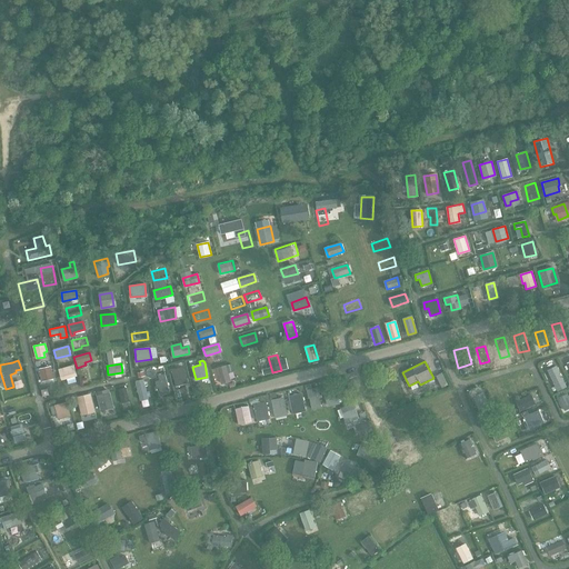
[(61,380),(75,376),(72,366),(59,369),(61,380)]
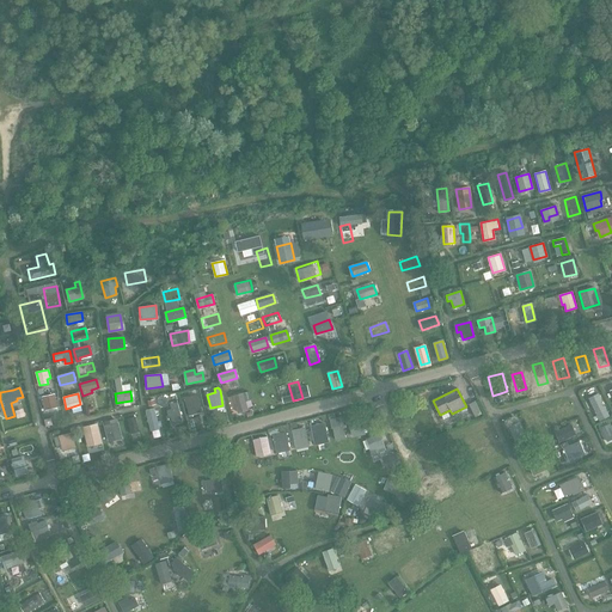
[(239,412),(248,410),(243,393),(234,396),(239,412)]
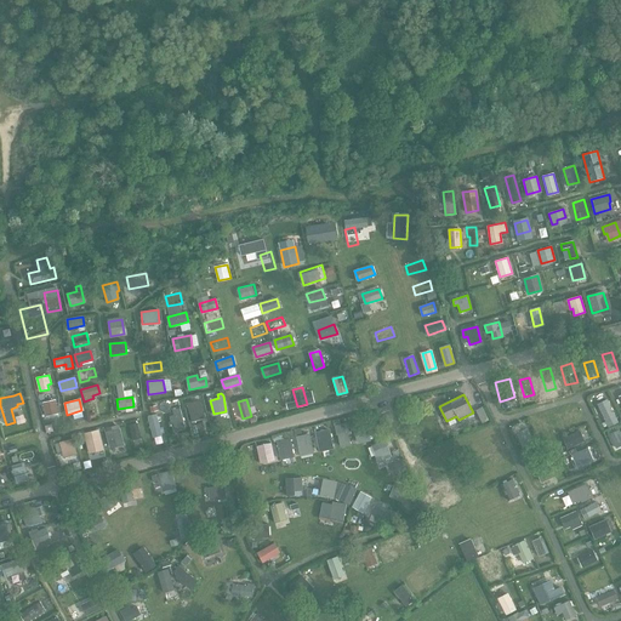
[(607,399),(597,404),(607,425),(610,422),(611,426),(617,422),(607,399)]
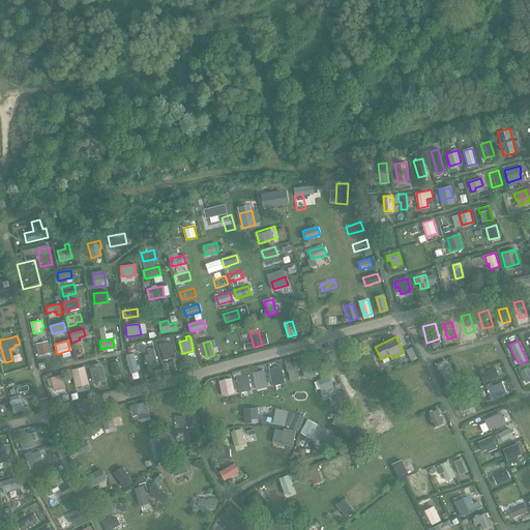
[(47,342),(37,344),(39,355),(50,353),(47,342)]
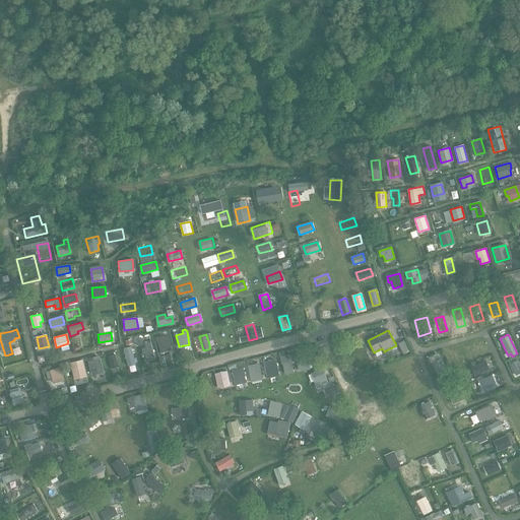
[(156,338),(160,353),(171,350),(167,336),(156,338)]
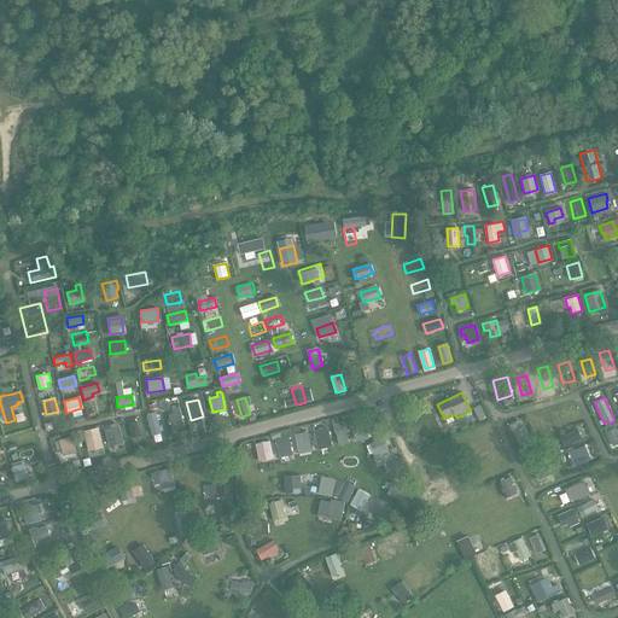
[(173,430),(185,426),(180,412),(169,414),(173,430)]
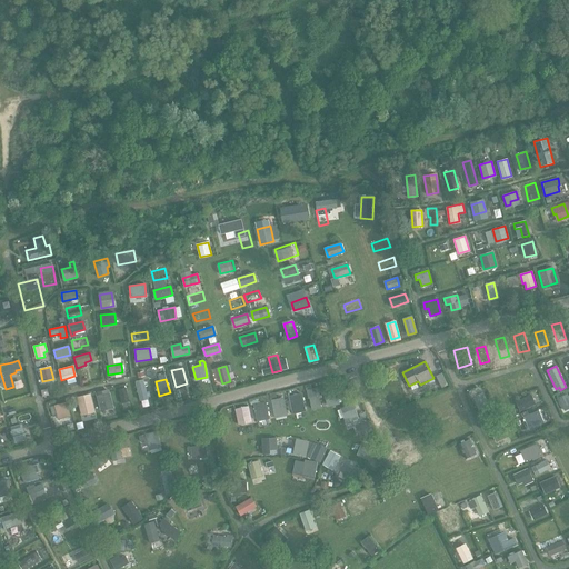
[(516,396),(528,391),(523,380),(511,386),(516,396)]
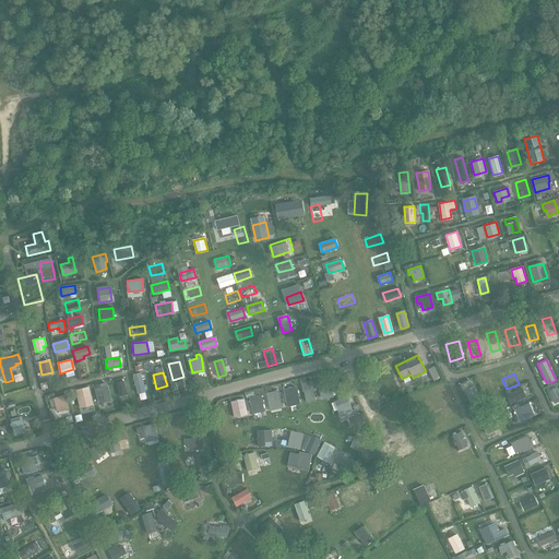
[(146,389),(143,376),(132,379),(135,391),(146,389)]
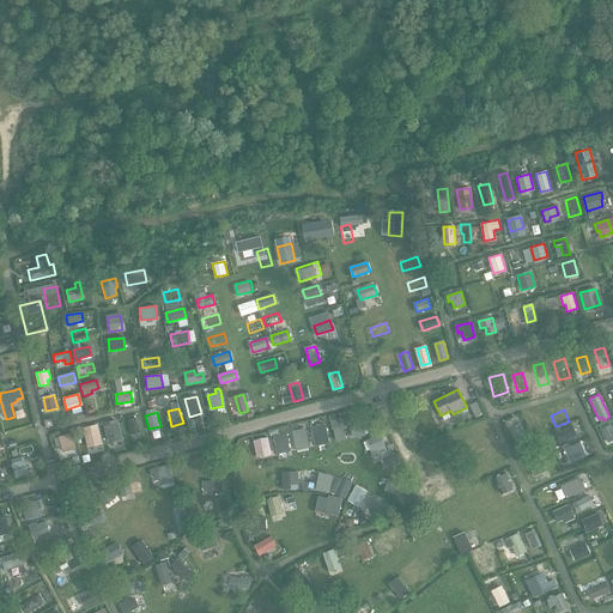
[(352,436),(364,434),(362,417),(349,419),(352,436)]
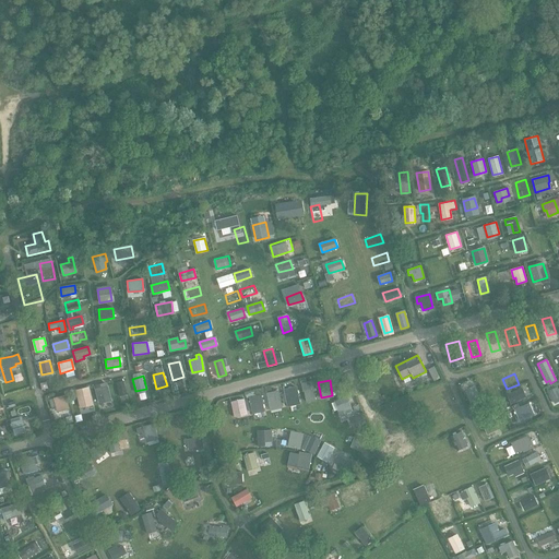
[(127,394),(123,381),(116,383),(119,396),(127,394)]
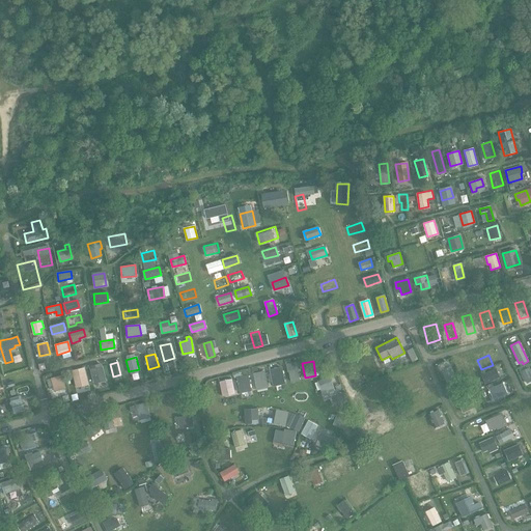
[(299,380),(297,369),(299,369),(297,362),(286,365),(287,371),(289,371),(291,381),(299,380)]
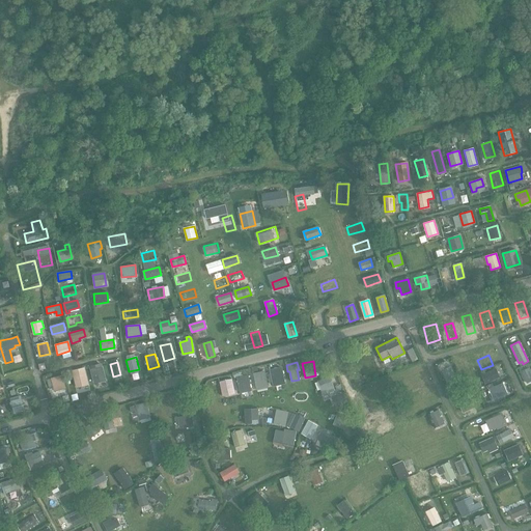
[(470,383),(477,380),(469,362),(462,366),(470,383)]
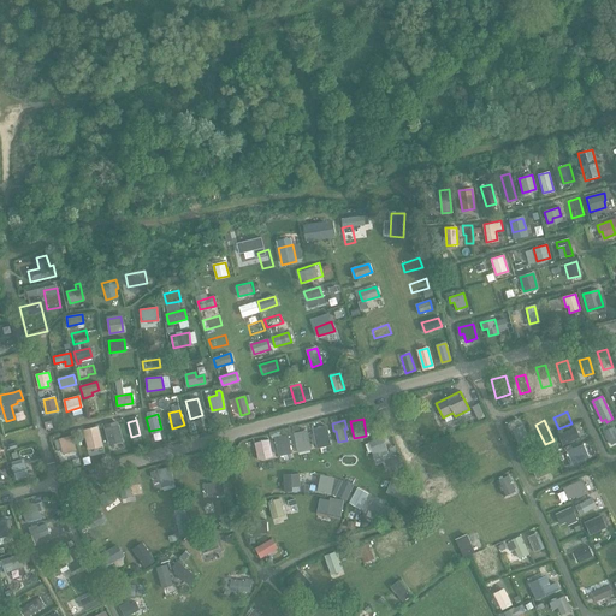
[(111,444),(122,440),(117,422),(106,426),(111,444)]
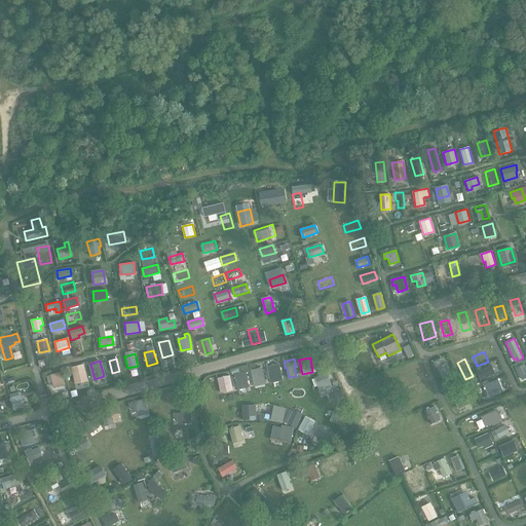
[(444,381),(453,377),(447,363),(437,367),(444,381)]
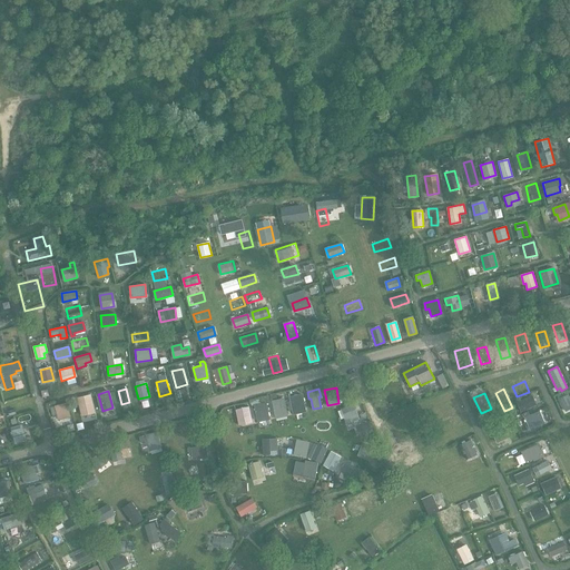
[(82,415),(94,413),(90,395),(78,397),(82,415)]
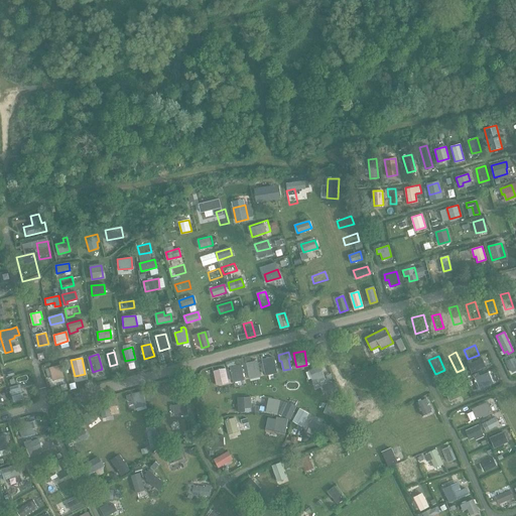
[(266,375),(276,372),(273,358),(263,360),(266,375)]
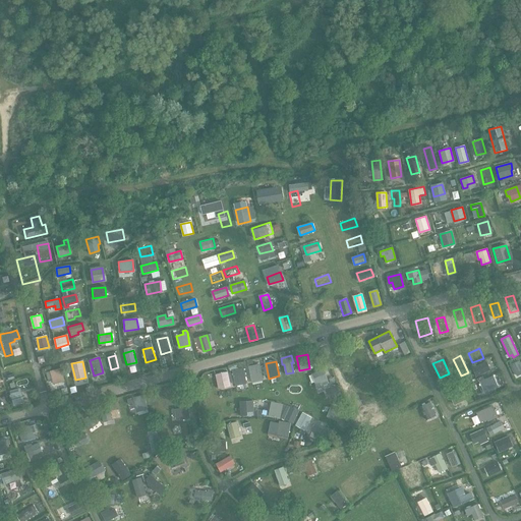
[(476,377),(489,370),(485,361),(472,368),(476,377)]
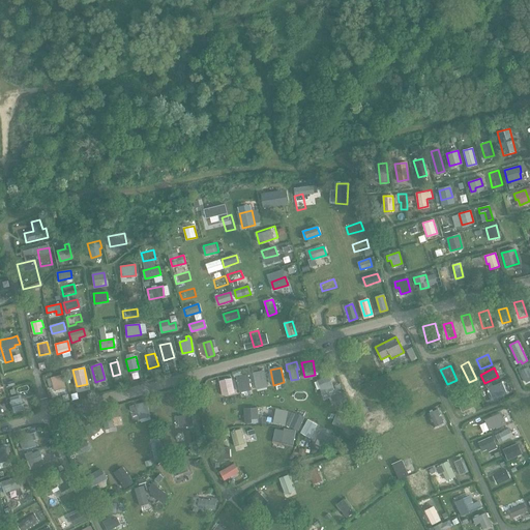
[(402,388),(412,384),(406,369),(395,373),(402,388)]
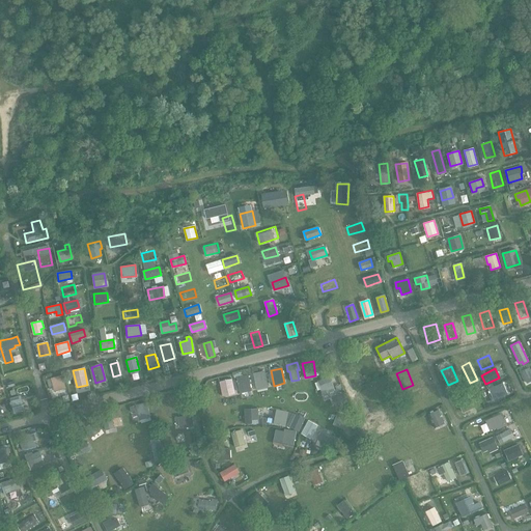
[(253,374),(256,389),(268,387),(264,372),(253,374)]
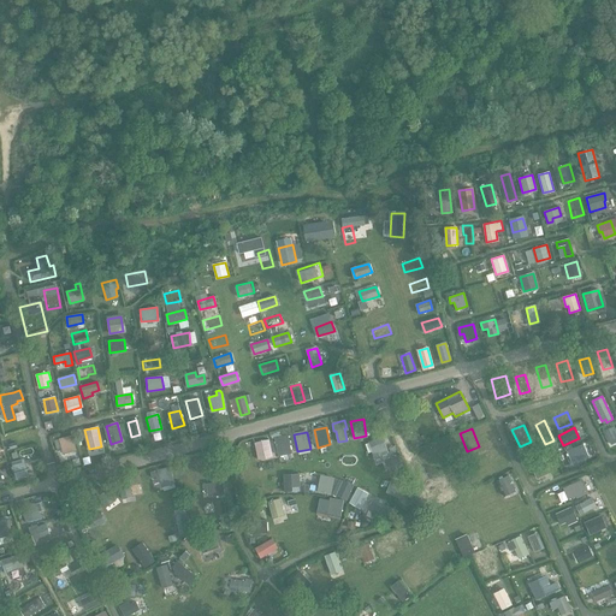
[(63,454),(76,450),(72,436),(59,439),(63,454)]
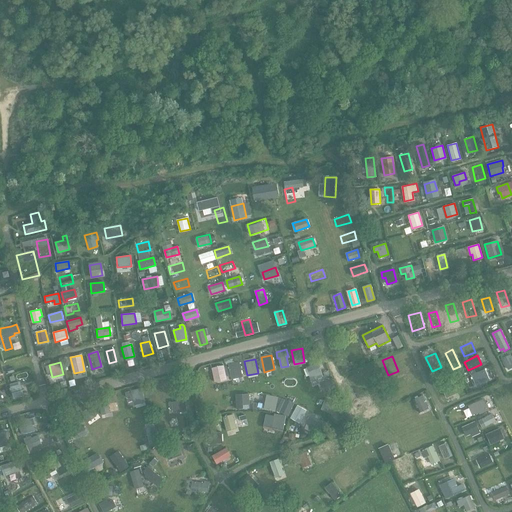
[(239,362),(228,365),(231,378),(242,376),(239,362)]
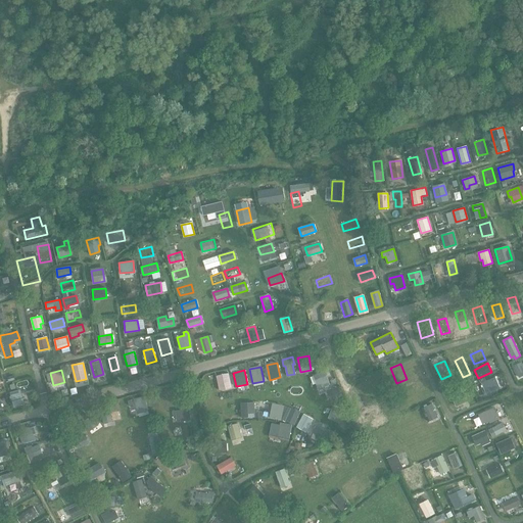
[(314,376),(318,388),(329,384),(325,372),(314,376)]
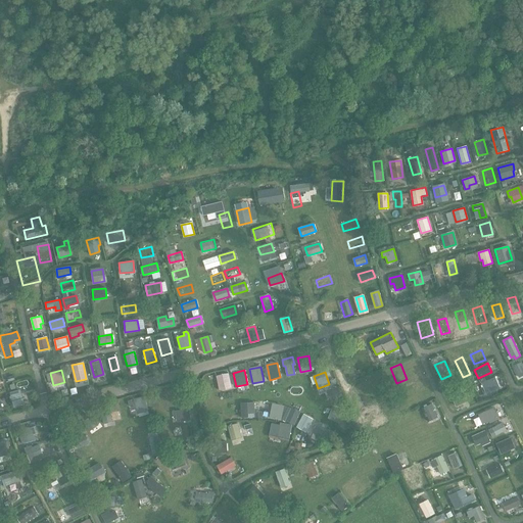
[(217,376),(220,390),(231,388),(228,374),(217,376)]
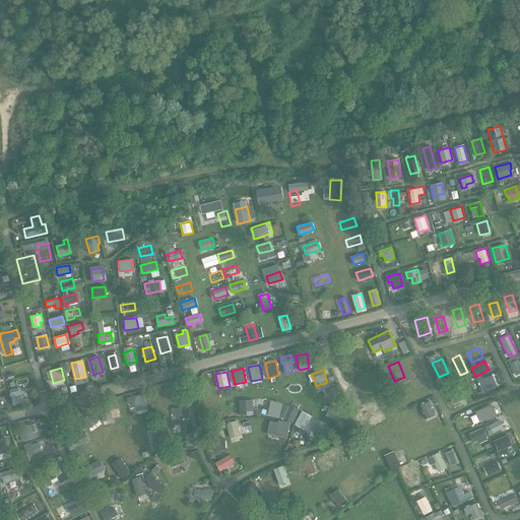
[(478,381),(482,391),(496,385),(492,375),(478,381)]
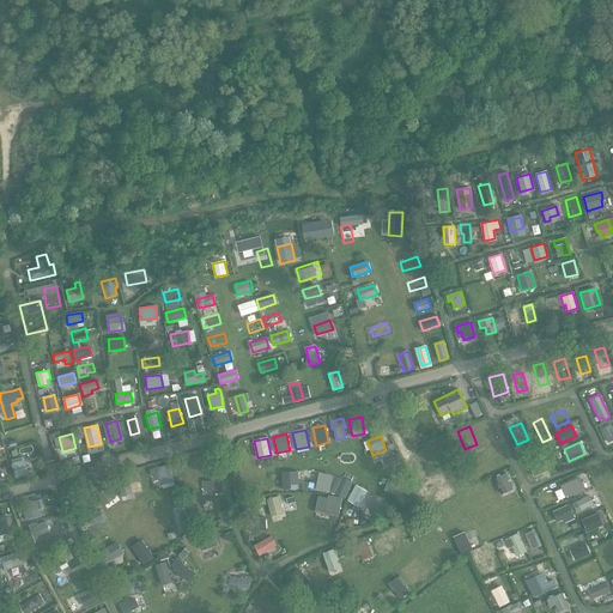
[(388,471),(402,465),(396,453),(382,459),(388,471)]
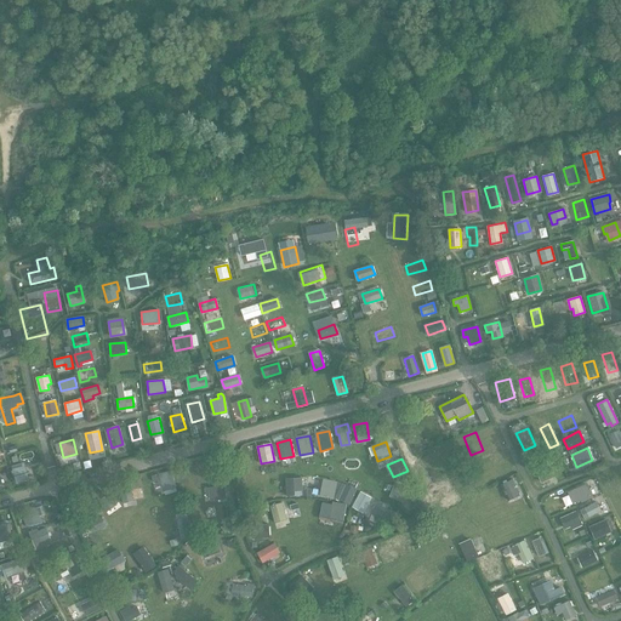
[(541,482),(553,476),(546,461),(534,466),(541,482)]
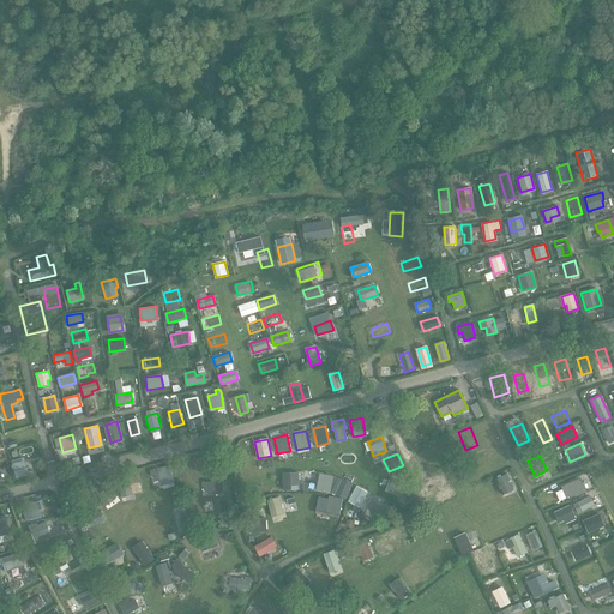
[(12,464),(16,477),(28,474),(24,461),(12,464)]
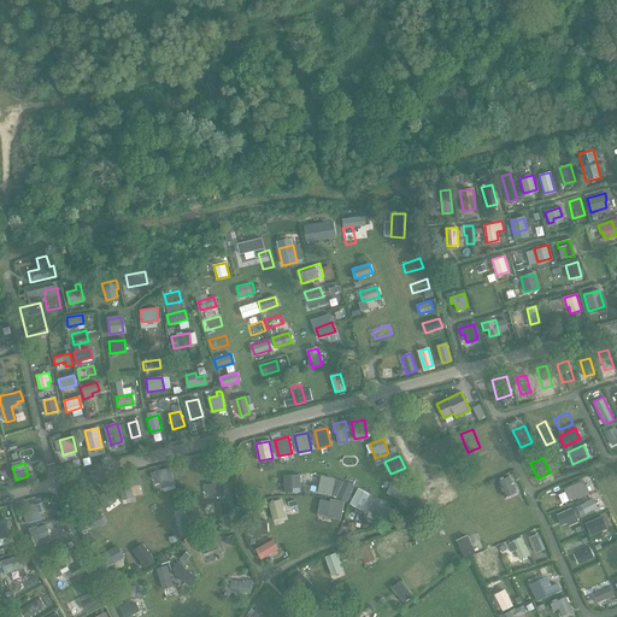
[(163,487),(174,485),(170,468),(158,471),(163,487)]
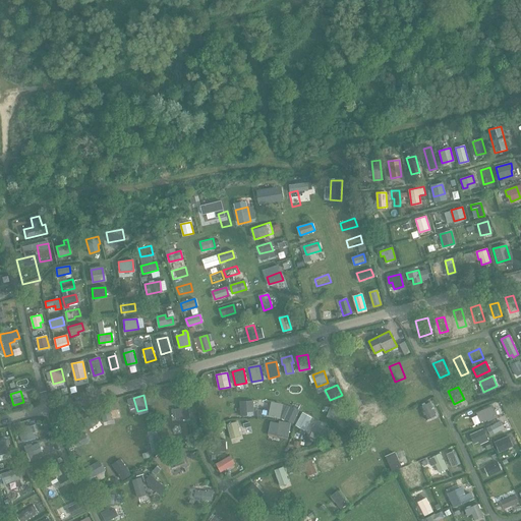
[(252,415),(252,401),(240,402),(241,415),(252,415)]
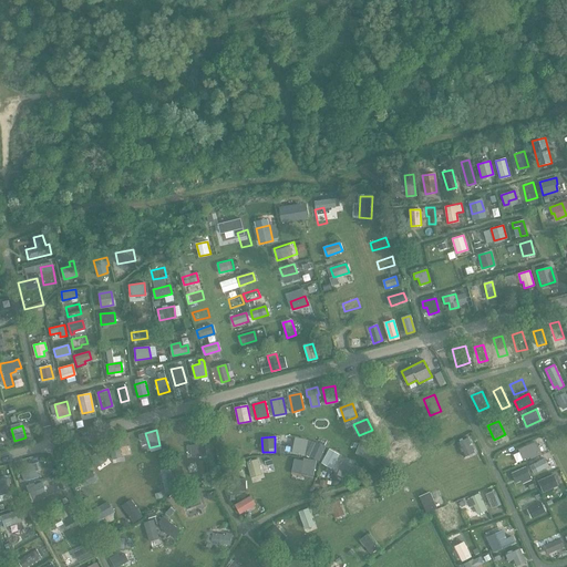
[(292,453),(305,455),(307,441),(295,439),(292,453)]
